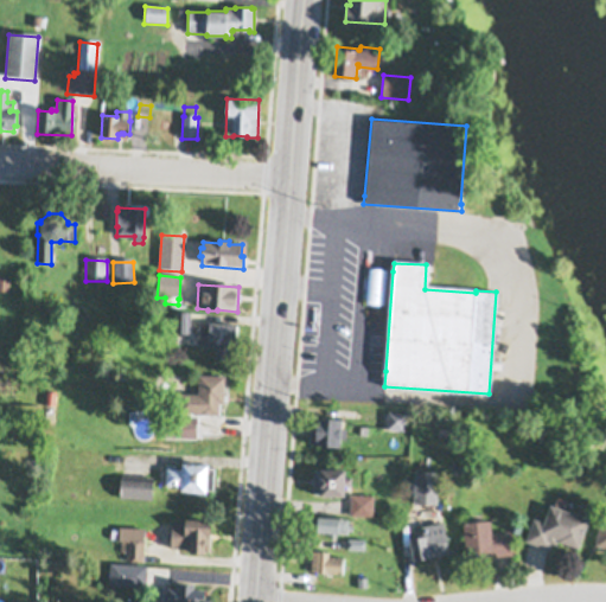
[(173,315),(173,313),(190,313),(190,335),(172,335),(172,325),(170,325),(170,315),(173,315)]
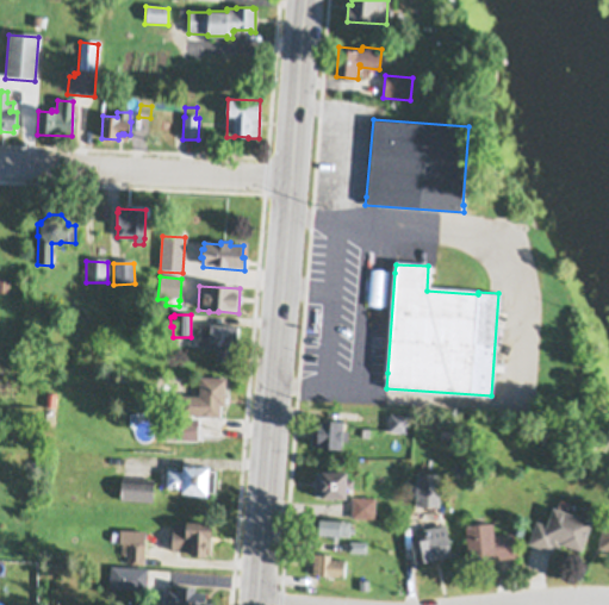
[(236,343),(236,348),(231,348),(230,361),(217,360),(217,350),(198,349),(199,329),(210,330),(210,325),(237,328),(236,343)]
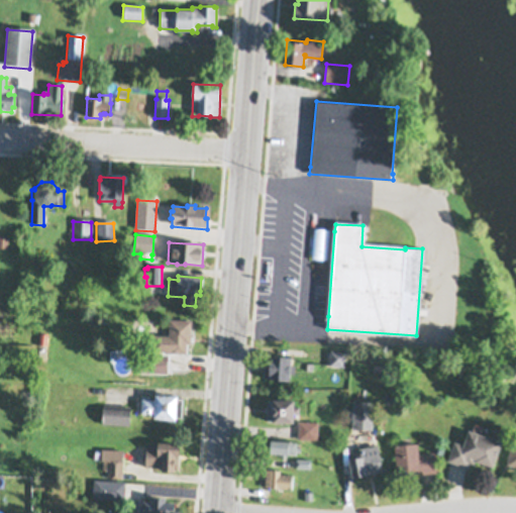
[(169,336),(170,321),(191,321),(191,344),(188,344),(187,354),(165,354),(165,353),(152,352),(152,336),(169,336)]
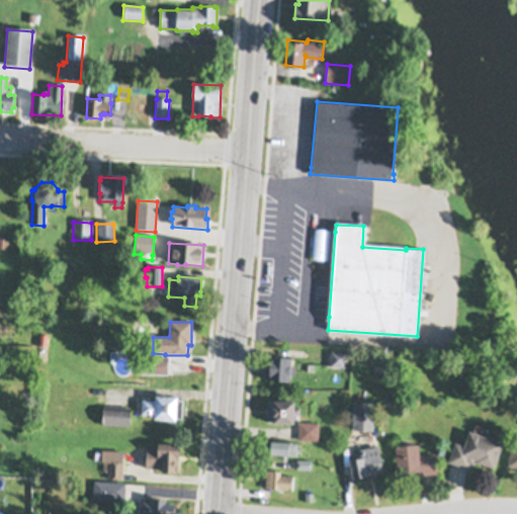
[(331,353),(345,354),(344,368),(330,367),(331,353)]
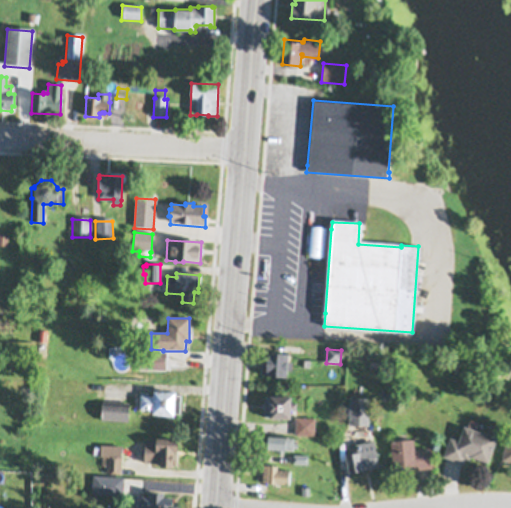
[(151,371),(151,373),(146,373),(146,371),(136,370),(136,352),(166,353),(165,371),(151,371)]
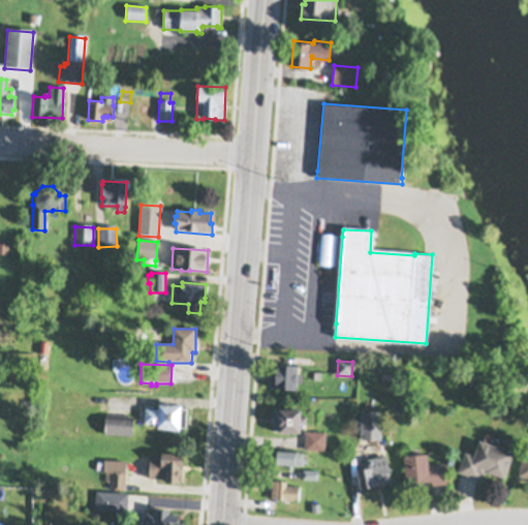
[(297,375),(302,376),(301,384),(297,384),(296,391),(274,389),(275,387),(270,387),(271,367),(276,367),(276,365),(298,366),(297,375)]
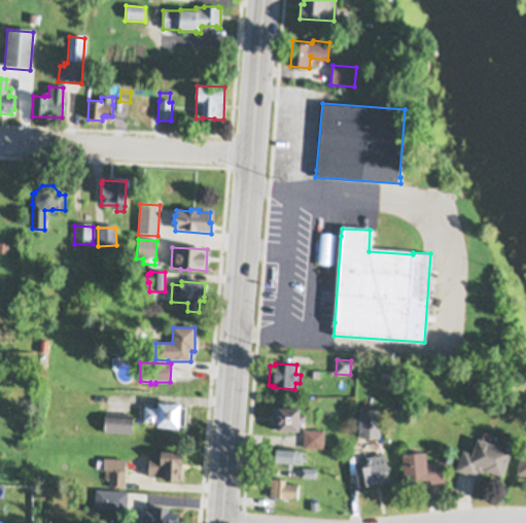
[(474,370),(472,377),(471,383),(464,383),(465,370),(474,370)]
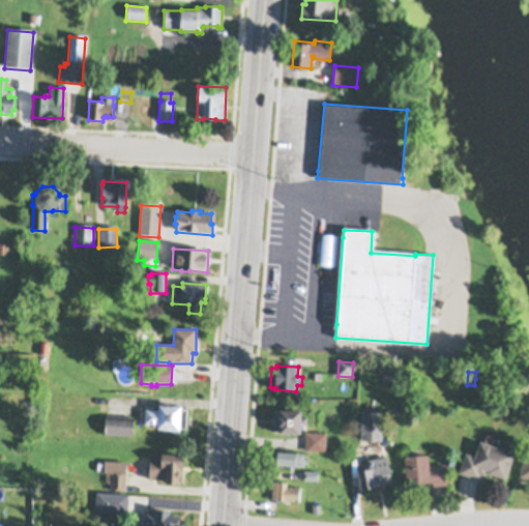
[(181,409),(187,409),(186,429),(180,428),(180,430),(176,430),(176,433),(170,433),(170,430),(157,429),(157,426),(144,425),(145,410),(158,410),(158,405),(181,406),(181,409)]
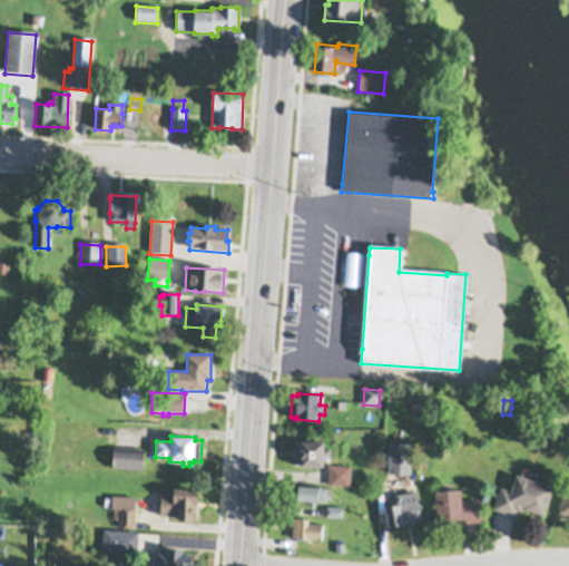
[(294,465),(294,443),(301,443),(301,441),(324,441),(324,449),(330,450),(330,458),(323,458),(323,466),(313,466),(313,468),(303,468),(303,466),(301,466),(301,465),(294,465)]
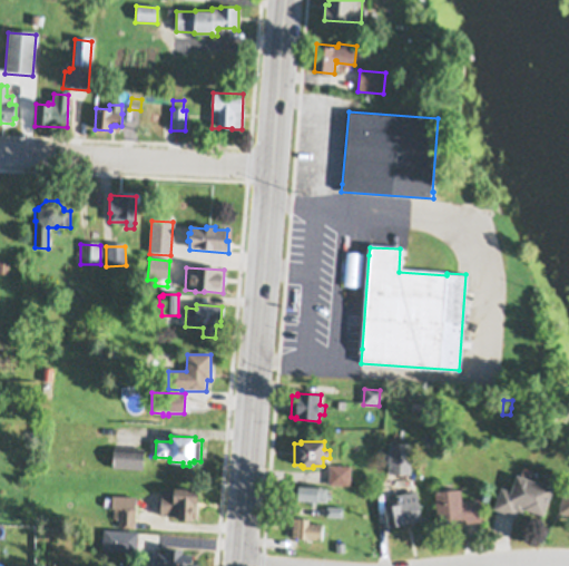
[(390,445),(411,446),(410,476),(388,475),(390,445)]
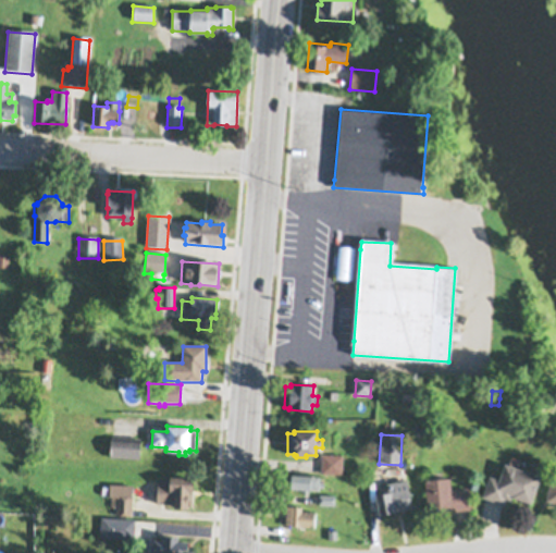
[(111,438),(139,440),(138,461),(110,458),(111,438)]
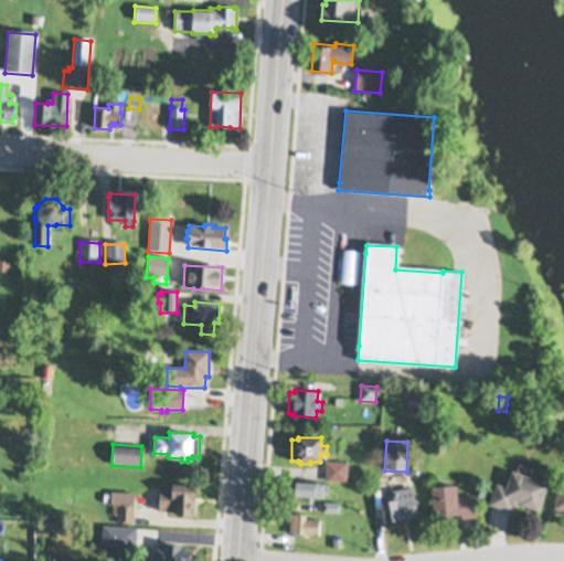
[(326,463),(347,463),(347,483),(326,483),(326,463)]
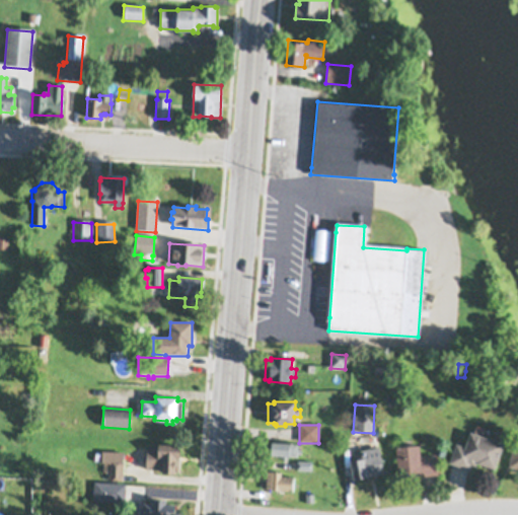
[(470,433),(503,444),(494,470),(476,463),(474,467),(470,465),(468,471),(448,464),(455,445),(464,448),(470,433)]
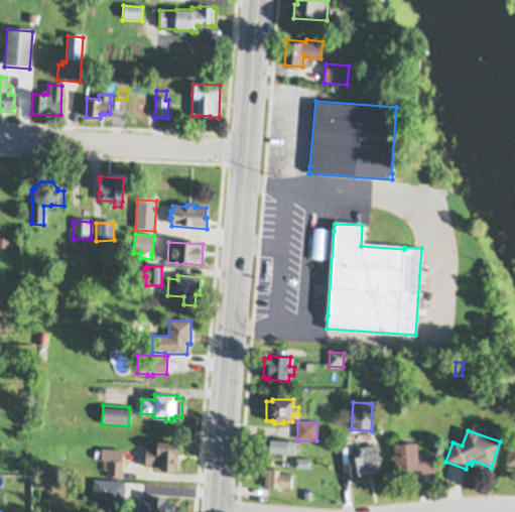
[(295,449),(299,449),(299,454),(295,454),(295,456),(286,456),(286,455),(285,455),(285,458),(279,459),(279,454),(269,454),(269,453),(266,453),(266,441),(270,441),(270,440),(287,441),(287,442),(295,442),(295,449)]
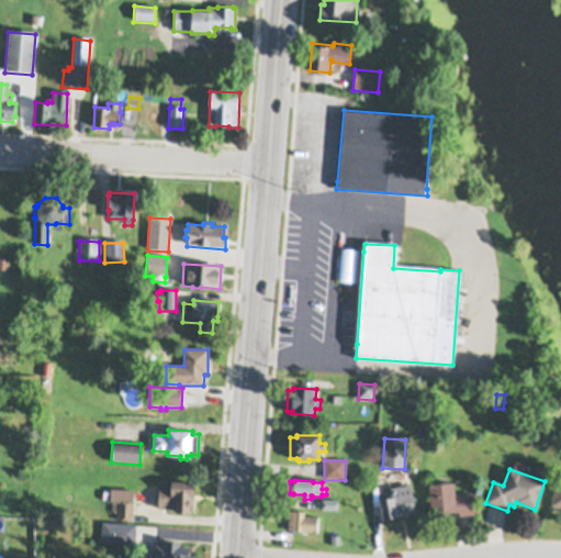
[(176,510),(158,509),(159,484),(171,484),(171,481),(195,482),(195,495),(190,495),(190,513),(176,513),(176,510)]
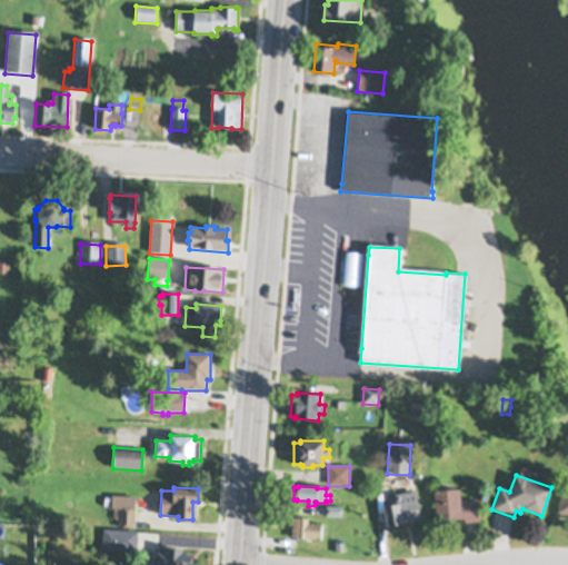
[(567,515),(557,514),(562,488),(567,489),(567,515)]
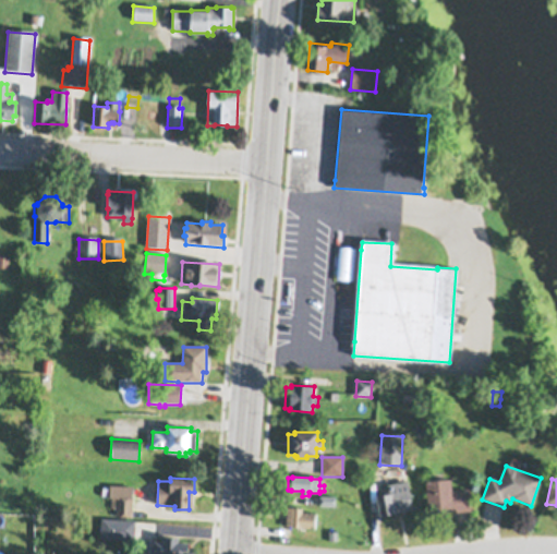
[(442,515),(428,516),(425,482),(451,480),(452,492),(469,491),(471,513),(442,516),(442,515)]
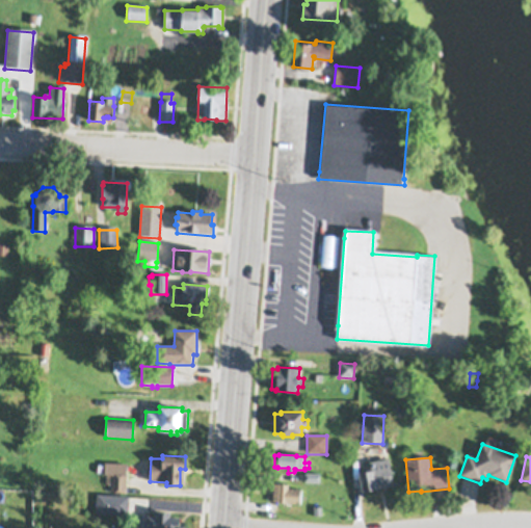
[(376,490),(363,493),(359,474),(371,471),(369,464),(389,460),(393,486),(376,490)]
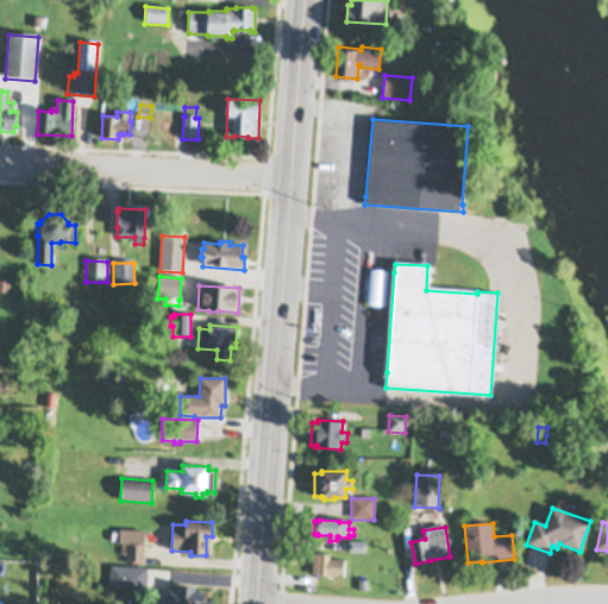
[(119,543),(119,530),(145,532),(143,565),(126,564),(127,543),(119,543)]
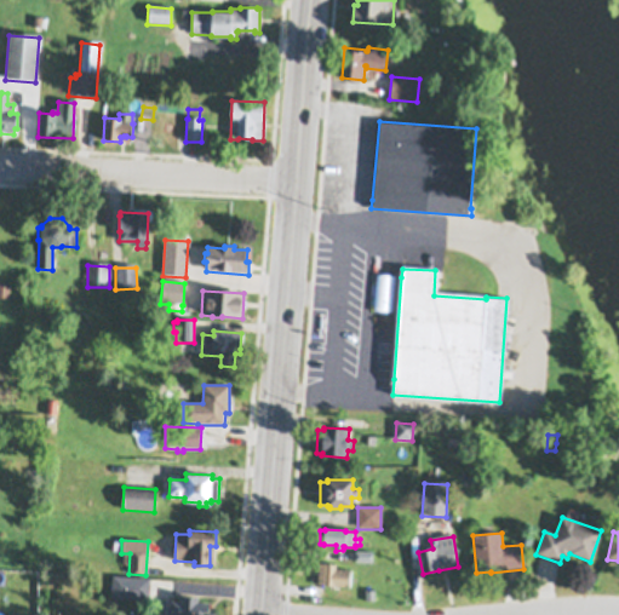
[(355,552),(373,553),(372,565),(355,564),(355,552)]
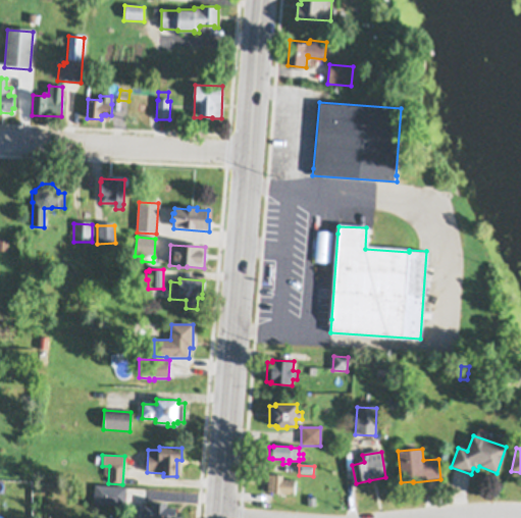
[(277,494),(268,494),(268,475),(282,476),(282,480),(295,481),(295,496),(277,495),(277,494)]
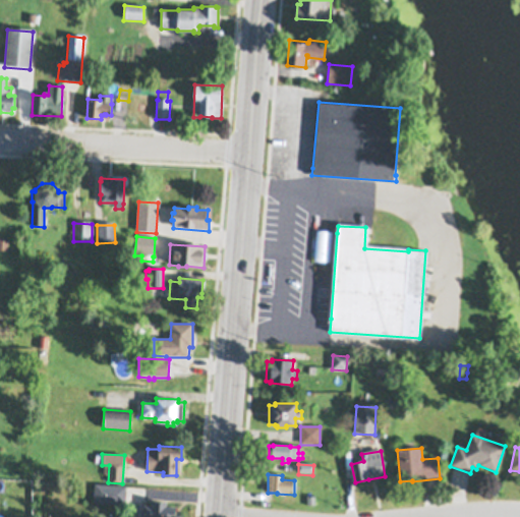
[(95,484),(126,486),(125,506),(94,504),(95,484)]
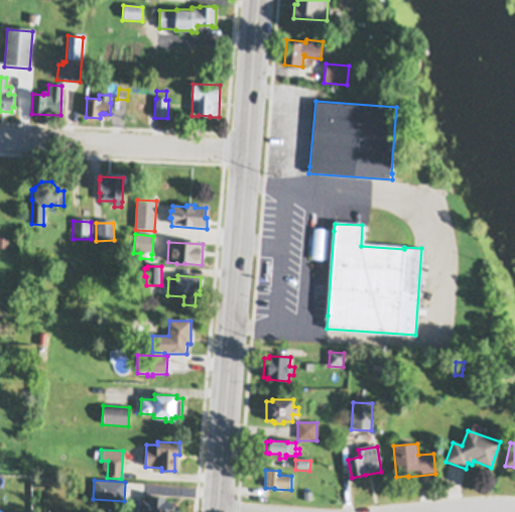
[(143,504),(143,500),(152,500),(152,497),(164,497),(164,501),(174,502),(173,511),(138,511),(138,504),(143,504)]
